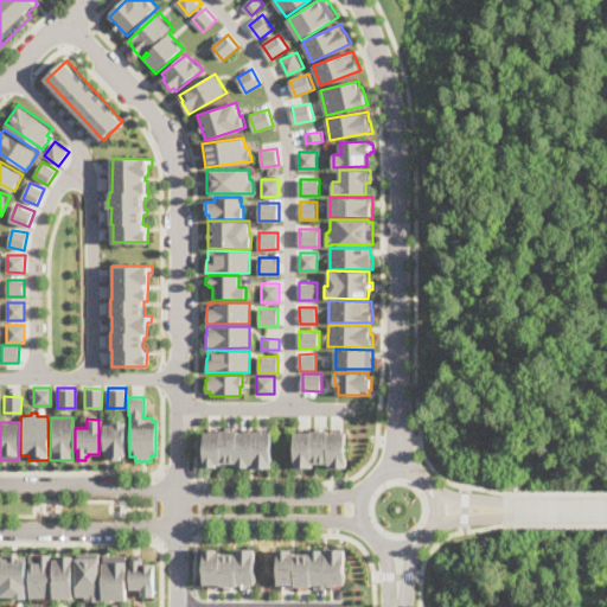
[(123,422),(125,457),(120,457),(120,459),(107,459),(107,455),(104,455),(104,449),(102,449),(102,425),(113,425),(113,422),(123,422)]
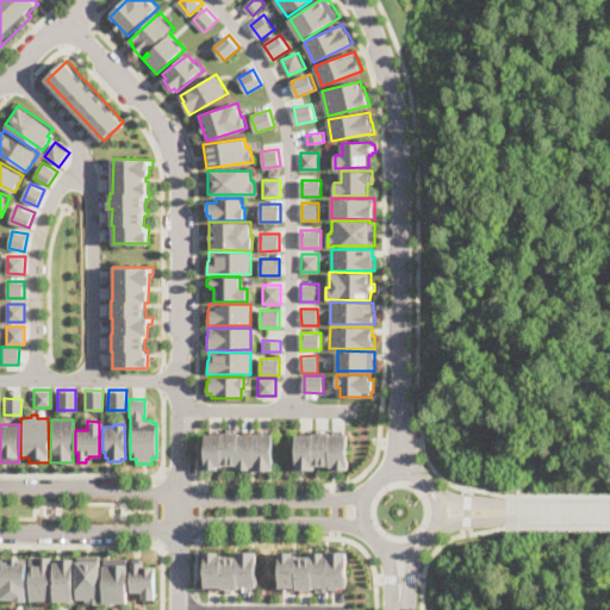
[(330,431),(330,434),(347,434),(347,459),(350,459),(350,467),(347,467),(347,471),(335,471),(335,467),(324,467),(324,470),(316,470),(316,466),(313,466),(313,470),(306,470),(306,473),(299,473),(300,470),(296,470),(296,434),(312,434),(312,433),(321,433),(321,431),(330,431)]
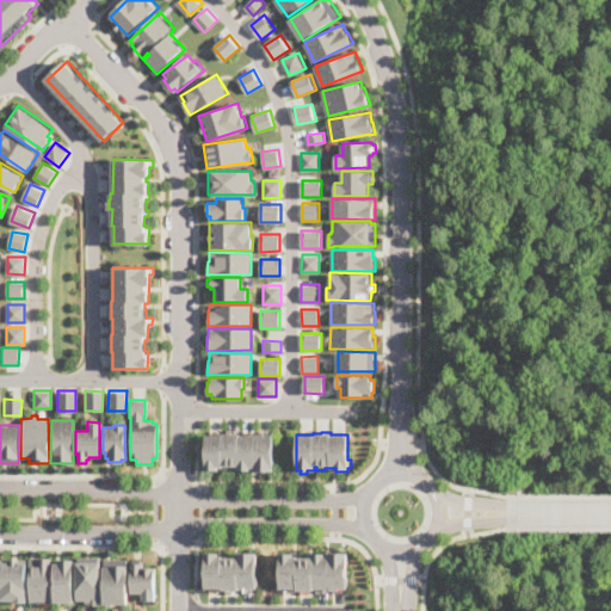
[(239,433),(239,434),(255,434),(255,433),(264,433),(264,434),(273,434),(272,470),(255,471),(255,469),(254,469),(254,467),(250,467),(250,470),(238,469),(238,466),(222,466),(222,467),(217,467),(217,469),(204,469),(205,434),(222,434),(222,433),(239,433)]
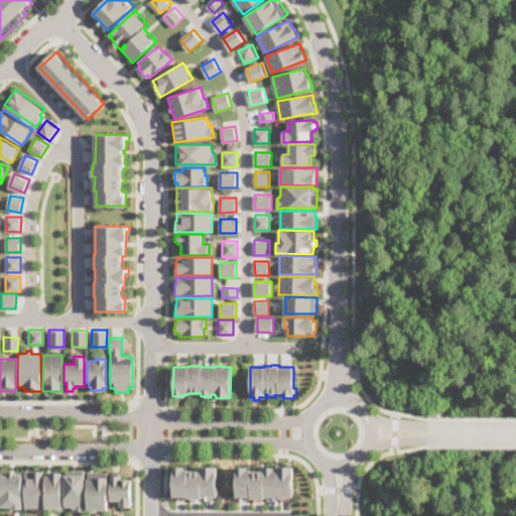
[(218,461),(218,485),(219,485),(219,494),(216,494),(216,497),(202,497),(202,498),(186,498),(186,497),(172,497),(172,467),(183,467),(183,464),(190,464),(190,468),(200,468),(201,465),(212,465),(212,461),(218,461)]
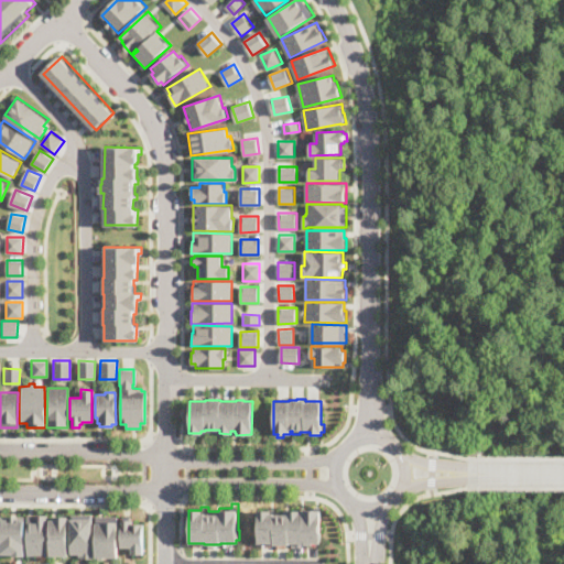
[(323,506),(323,532),(324,532),(324,540),(321,540),(321,543),(313,543),(313,544),(305,544),(305,543),(290,542),(290,544),(258,543),(258,509),(278,509),(277,513),(289,513),(289,509),(315,510),(315,506),(323,506)]
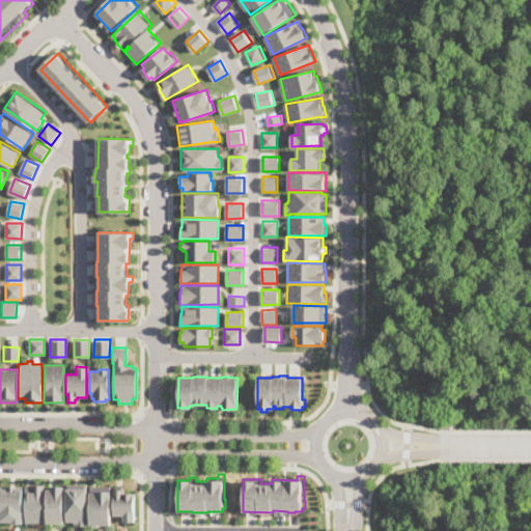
[(85,525),(76,525),(76,524),(73,524),(74,522),(63,522),(64,483),(86,484),(85,525)]
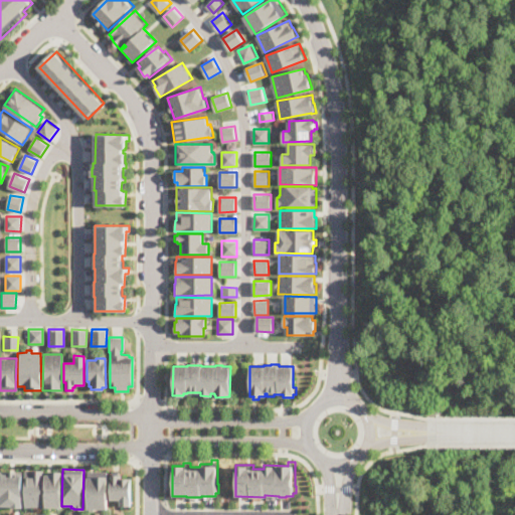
[(41,470),(41,507),(23,506),(24,471),(31,471),(31,470),(41,470)]
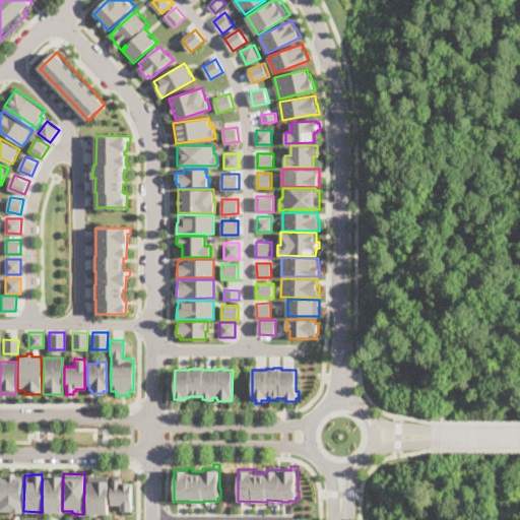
[(0,475),(20,475),(21,513),(10,513),(10,511),(0,511),(0,475)]
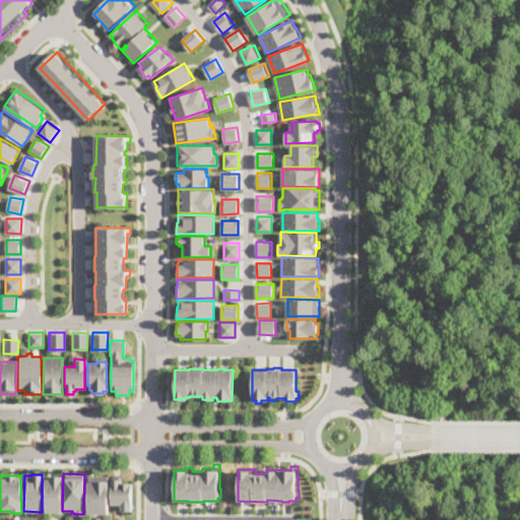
[(61,475),(61,512),(44,512),(44,475),(61,475)]
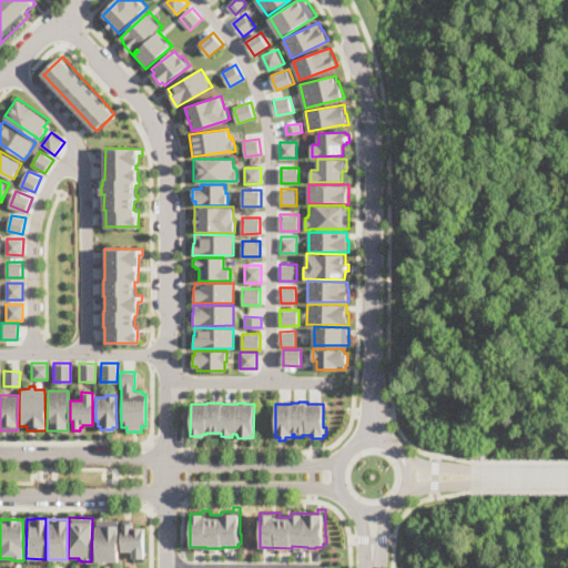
[(103,561),(103,564),(98,564),(98,561),(94,561),(94,526),(95,526),(95,519),(118,519),(118,561),(103,561)]
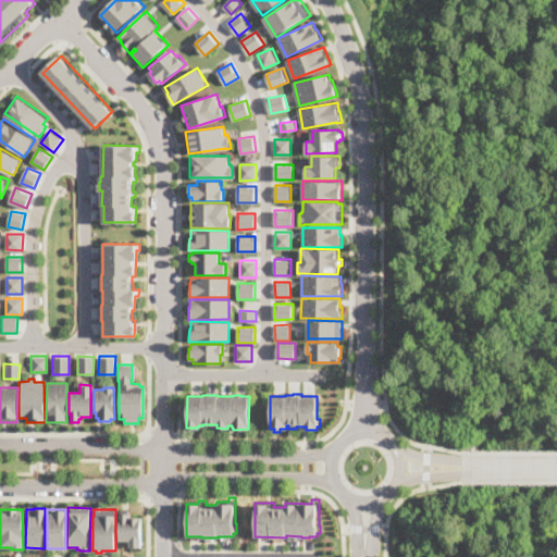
[(127,510),(127,512),(130,514),(130,517),(141,517),(140,547),(127,547),(127,541),(118,541),(119,512),(121,512),(121,510),(127,510)]
